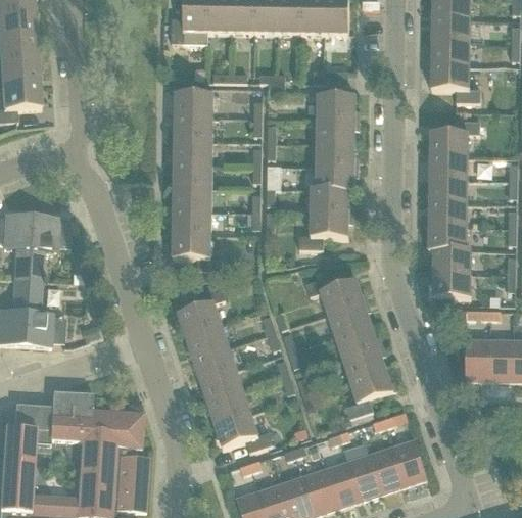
[(0,15),(33,13),(32,0),(0,0),(0,15)]
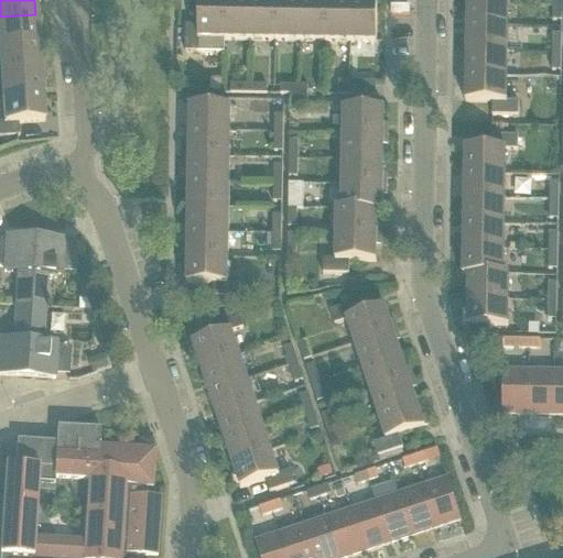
[(222,36),(223,0),(196,0),(197,21),(184,21),(184,47),(197,47),(198,35),(222,36)]
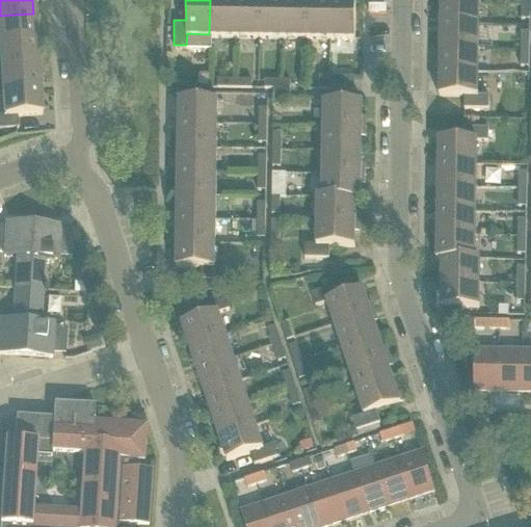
[(234,34),(234,0),(210,0),(209,34),(234,34)]
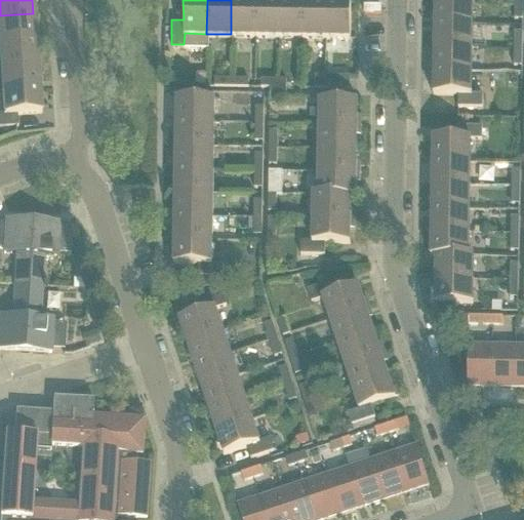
[(254,34),(254,0),(231,0),(231,34),(254,34)]
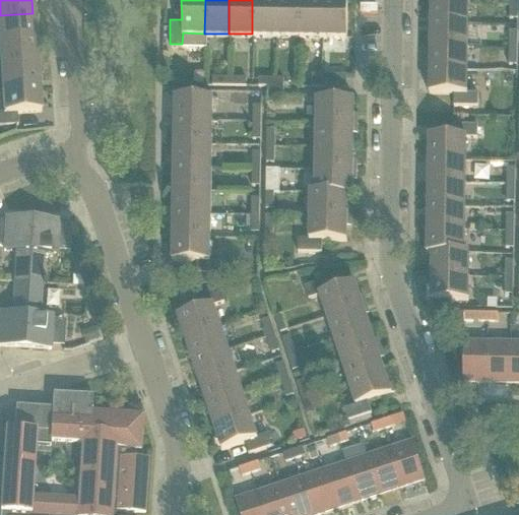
[(275,34),(275,0),(252,0),(252,34),(275,34)]
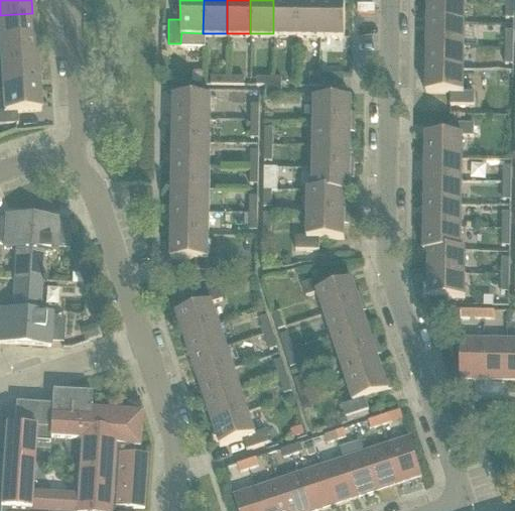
[(296,34),(296,0),(273,0),(273,33),(296,34)]
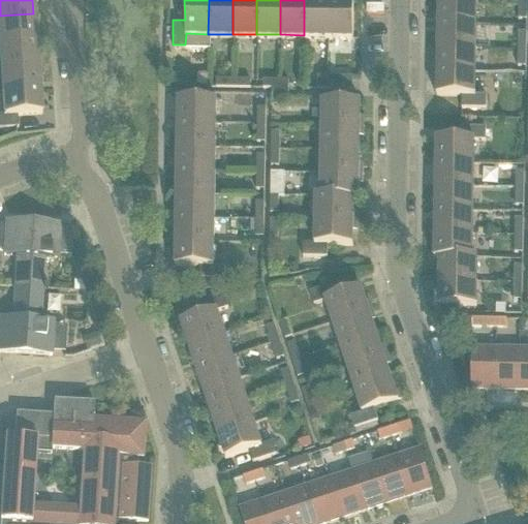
[(328,35),(329,0),(304,0),(304,35),(328,35)]
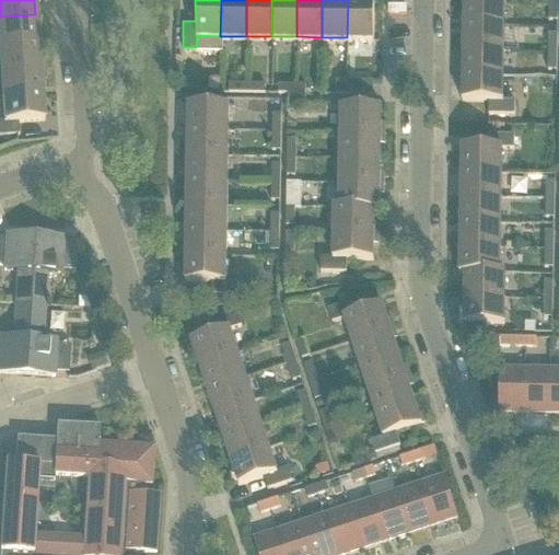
[(372,37),(373,0),(348,0),(347,37),(372,37)]
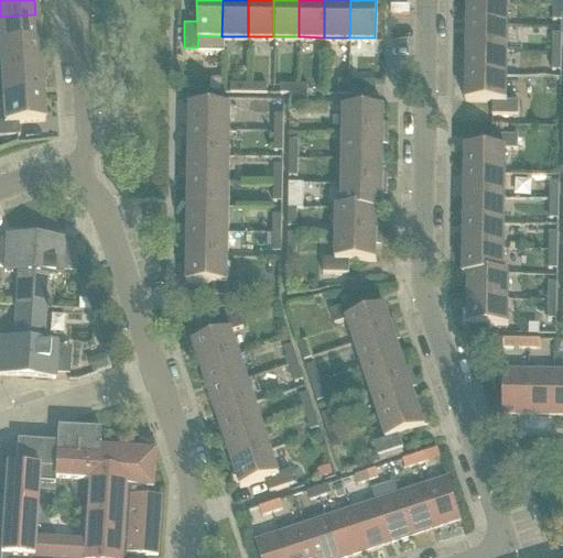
[(507,22),(507,0),(466,0),(465,21),(507,22)]
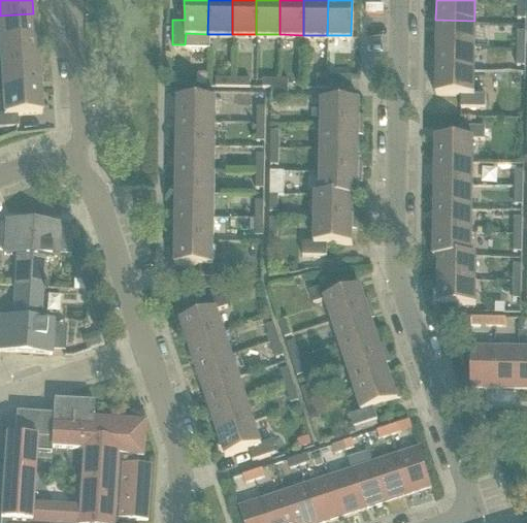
[(524,14),(524,0),(516,0),(516,14),(524,14)]
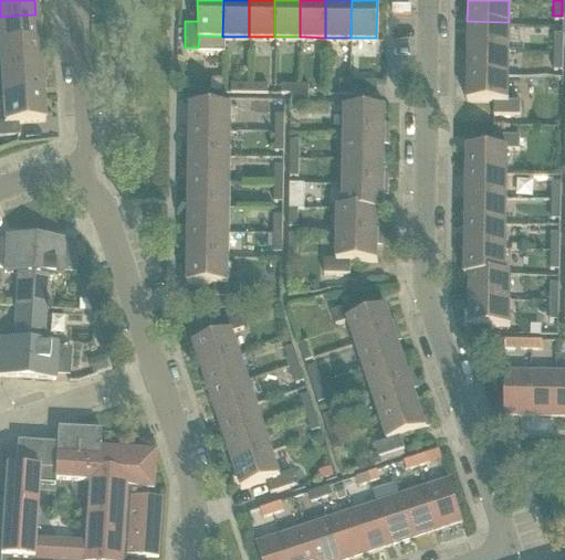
[(0,42),(38,40),(35,14),(0,17),(0,42)]
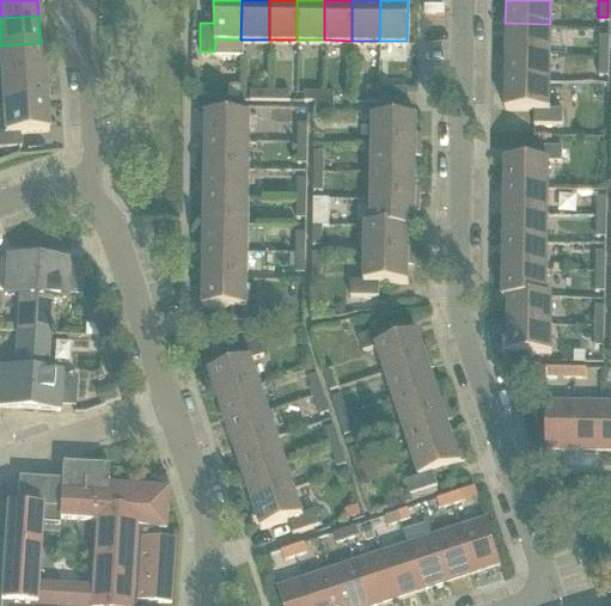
[(550,51),(550,24),(505,23),(505,50),(550,51)]
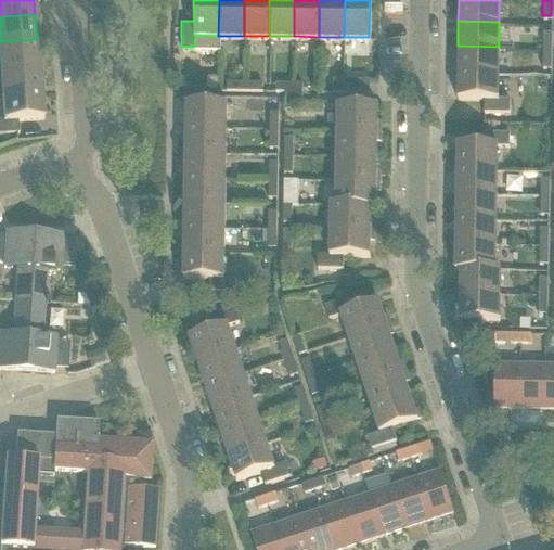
[(551,47),(551,28),(542,28),(541,47),(551,47)]
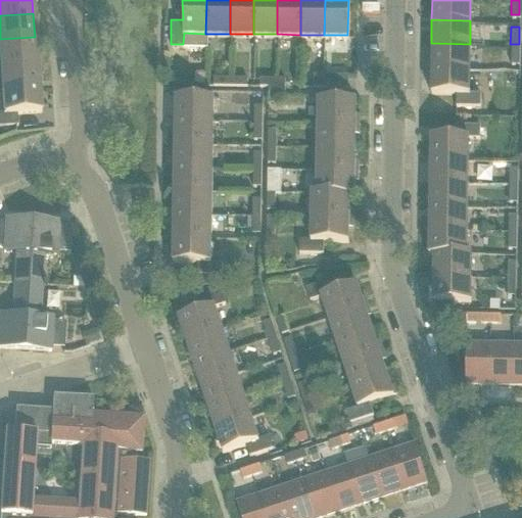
[(0,63),(37,60),(35,37),(0,39),(0,63)]
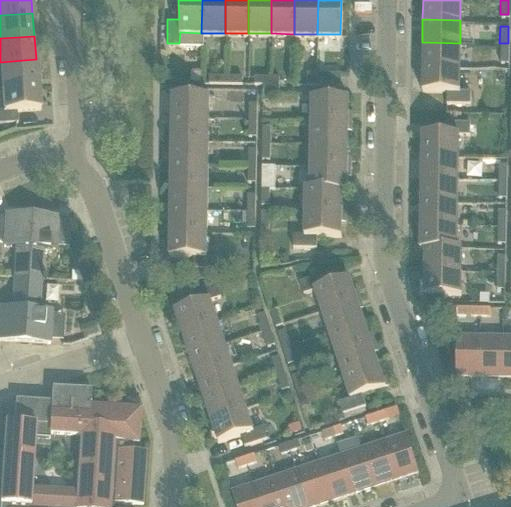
[(460,66),(460,43),(422,42),(422,66),(460,66)]
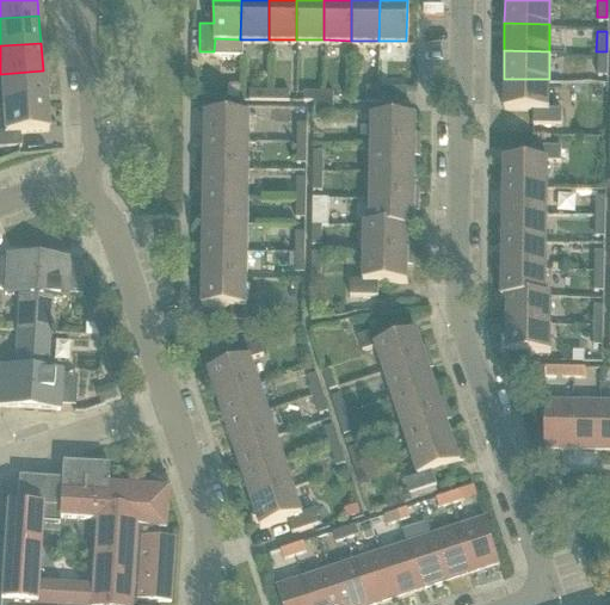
[(605,73),(607,51),(596,51),(596,72),(605,73)]
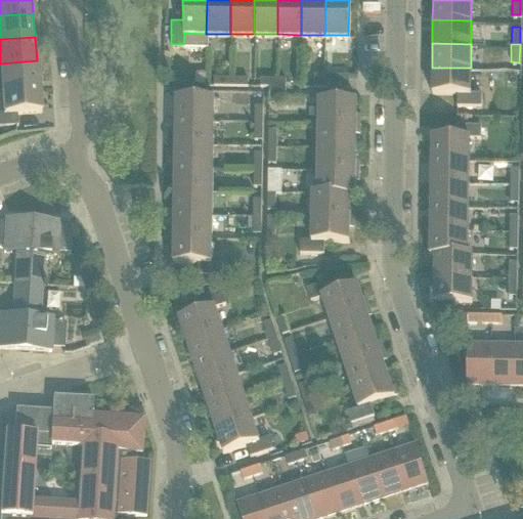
[(1,87),(38,85),(37,60),(0,63),(1,87)]
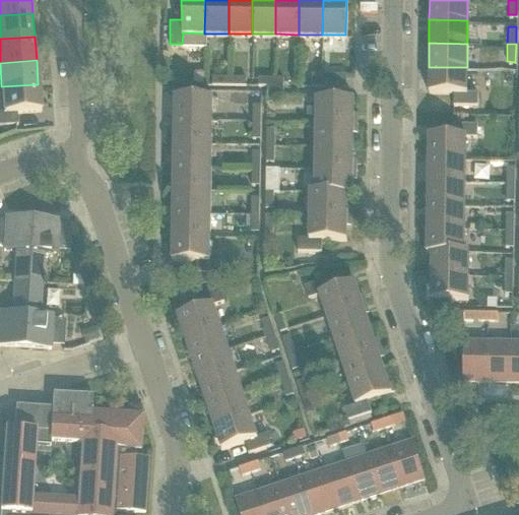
[(467,90),(467,67),(429,67),(428,90),(452,90),(452,103),(476,103),(476,90),(467,90)]
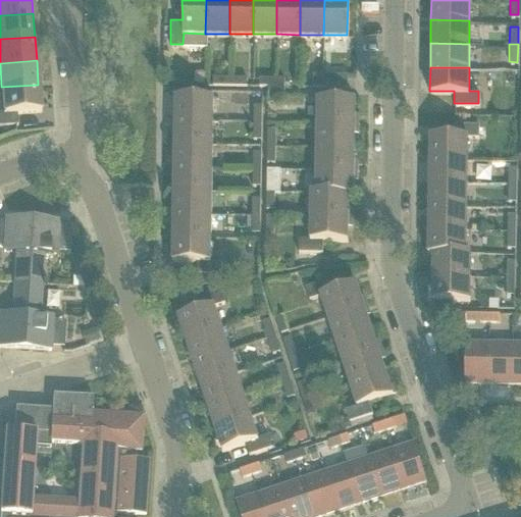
[(322,83),(322,69),(311,69),(311,83),(322,83)]
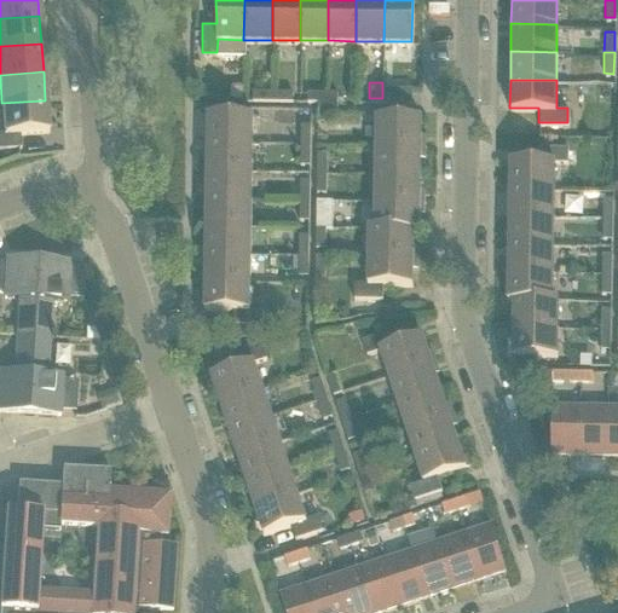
[(409,99),(410,84),(382,82),(382,98),(409,99)]
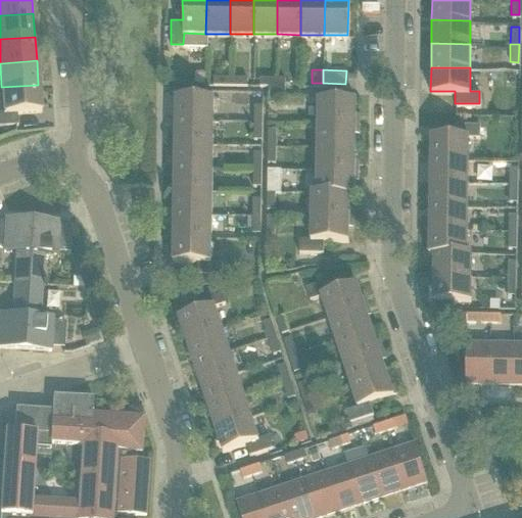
[(229,83),(230,74),(211,74),(211,83),(229,83)]
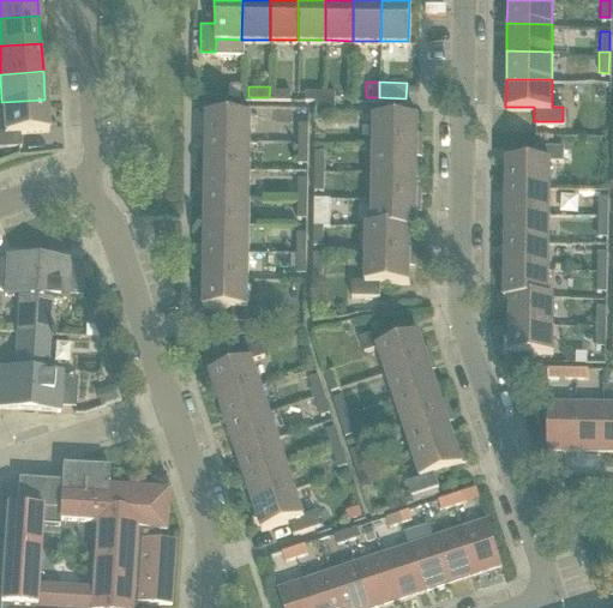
[(289,97),(289,86),(270,86),(269,97),(289,97)]
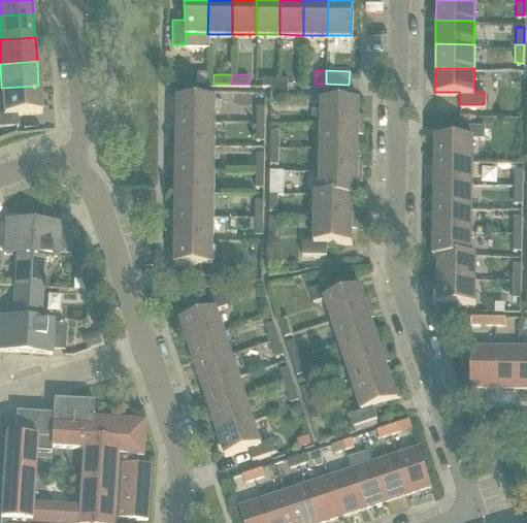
[(278,84),(278,76),(278,75),(261,75),(261,85),(269,84),(270,85),(270,84),(278,84)]
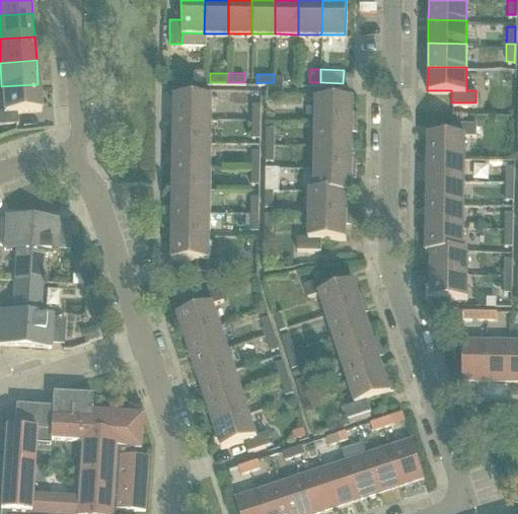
[(274,91),(282,91),(282,74),(274,74),(274,75),(274,82),(274,91)]
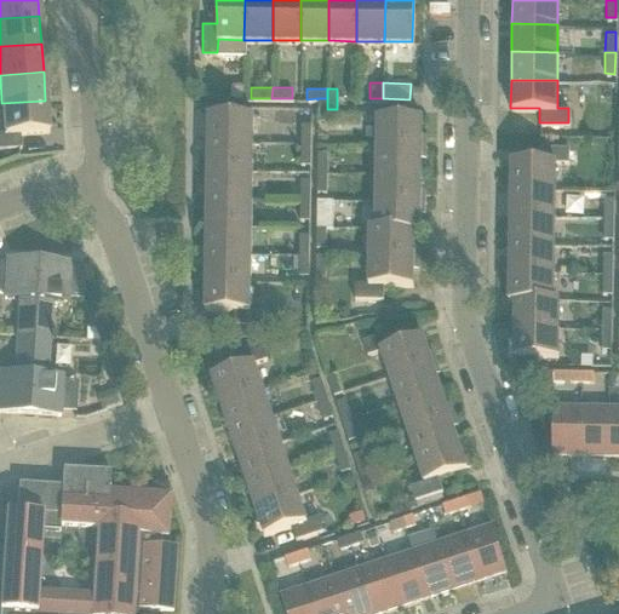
[(327,98),(317,98),(317,99),(316,98),(316,118),(327,118),(327,109),(327,98)]
